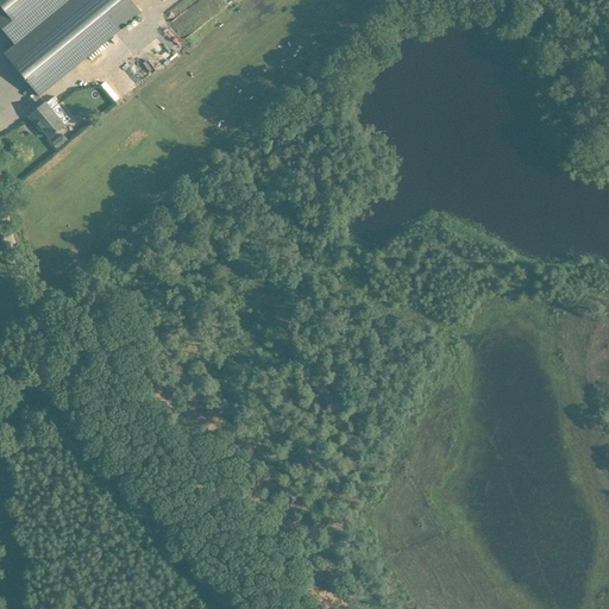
[(0,0),(0,26),(16,45),(5,54),(39,96),(142,13),(131,0),(0,0)]
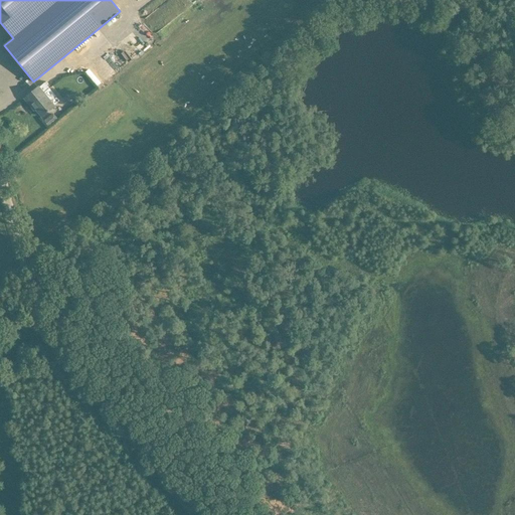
[(142,10),(140,12),(145,16),(159,0),(140,0),(136,5),(142,10)]
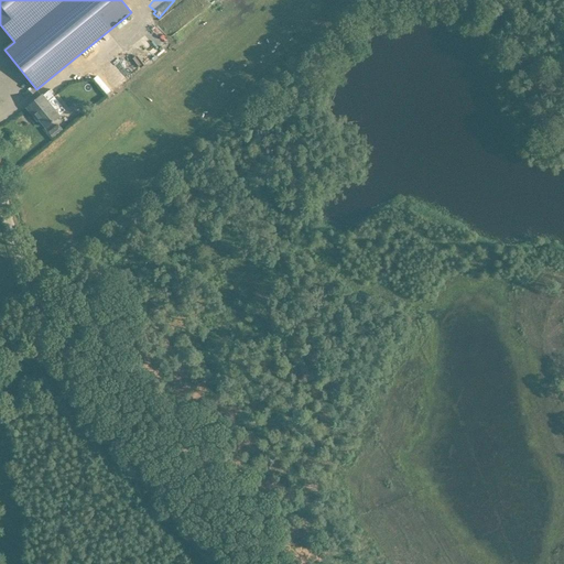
[(208,0),(184,0),(161,18),(173,34),(213,6),(208,0)]
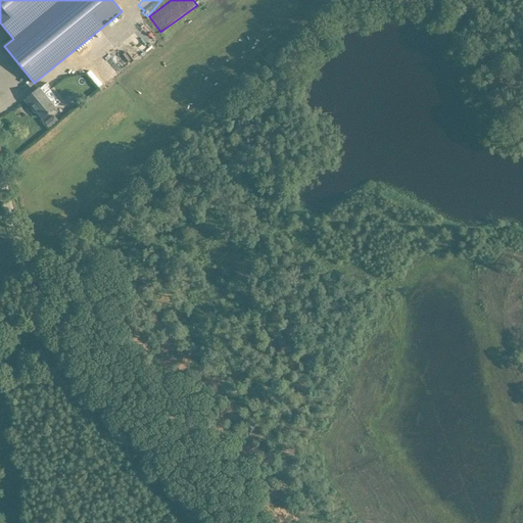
[(129,51),(123,55),(129,63),(134,59),(129,51)]
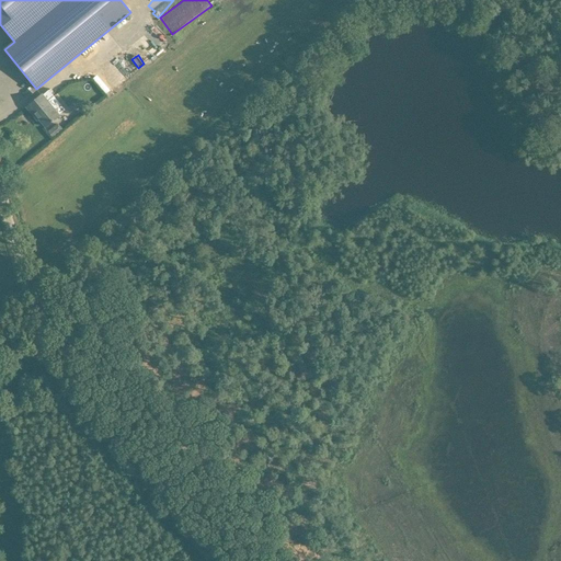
[(43,95),(42,95),(27,107),(34,115),(35,114),(46,126),(66,111),(49,90),(43,95)]
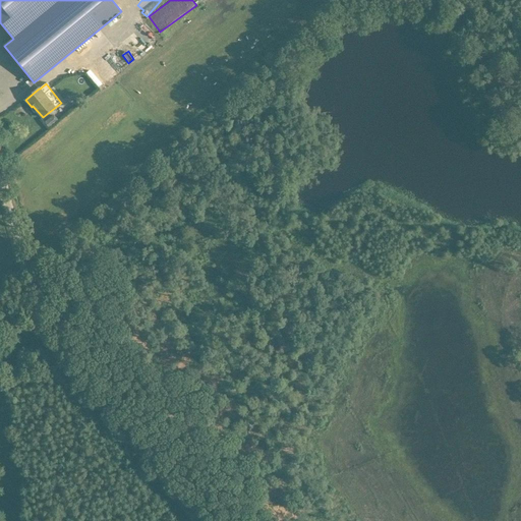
[(53,115),(46,121),(50,126),(58,121),(53,115)]
